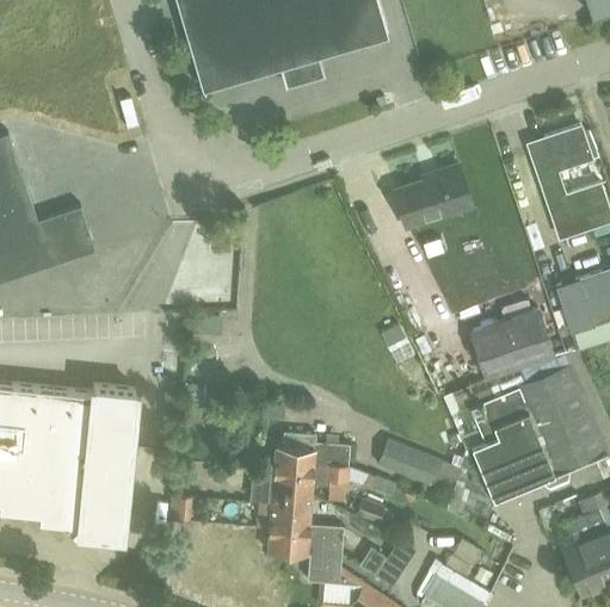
[(309,67),(308,61),(388,38),(376,0),(177,0),(204,92),(291,66),(294,72),(309,67)]
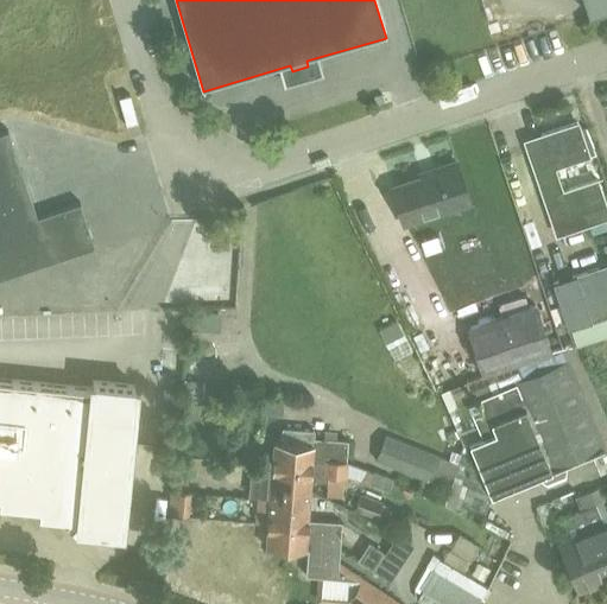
[(563,196),(552,164),(587,152),(579,127),(526,145),(552,224),(605,208),(598,184),(563,196)]
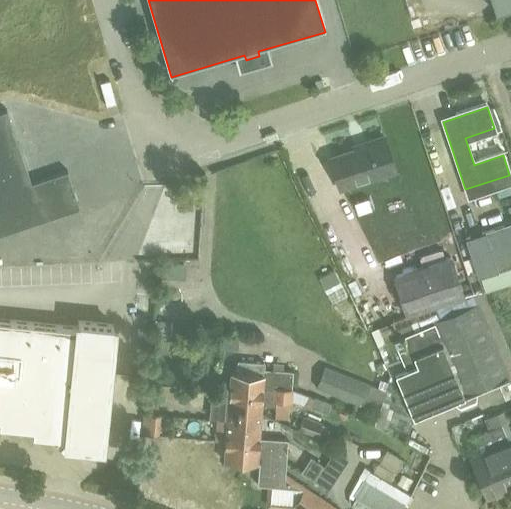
[(30,177),(8,113),(0,115),(0,237),(81,211),(69,174),(42,183),(39,174),(30,177)]
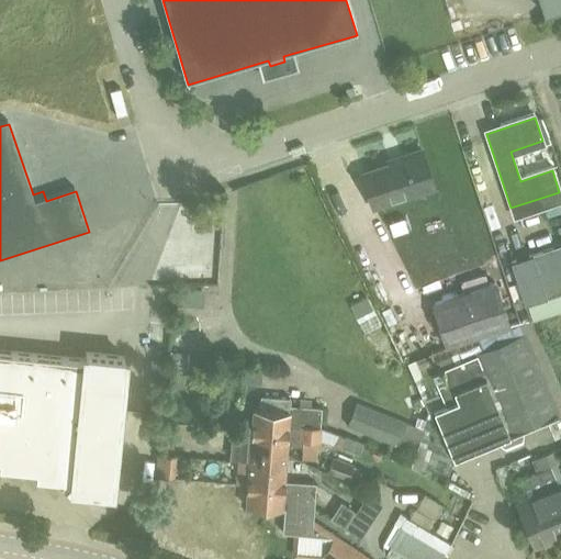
[(373,211),(433,191),(421,155),(402,161),(403,165),(362,179),(373,211)]
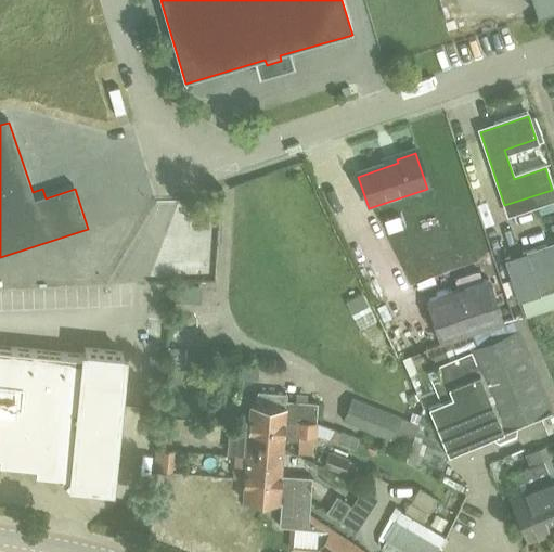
[(400,217),(385,222),(389,235),(404,230),(400,217)]
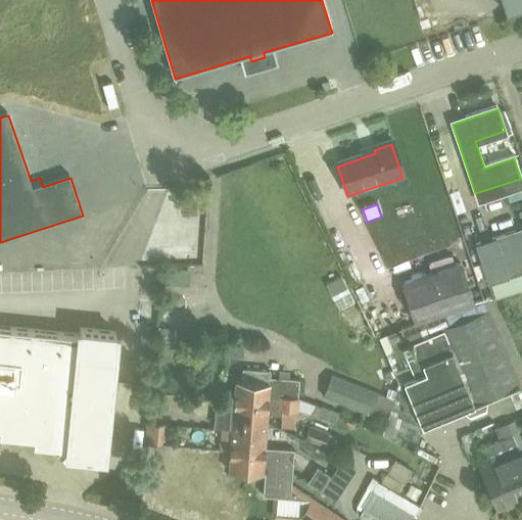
[(521,231),(476,247),(488,285),(490,285),(490,287),(521,277),(521,231)]
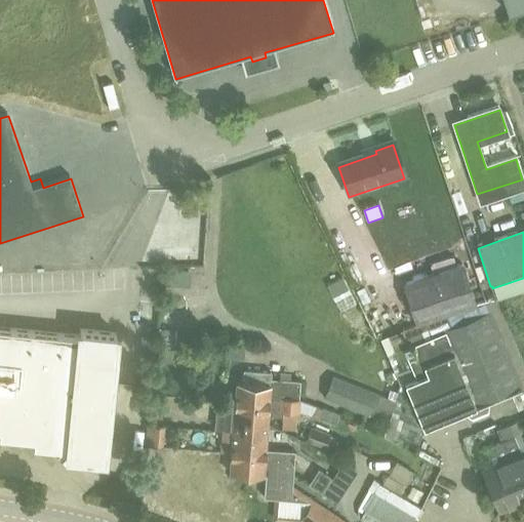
[(191,289),(192,274),(170,273),(169,288),(191,289)]
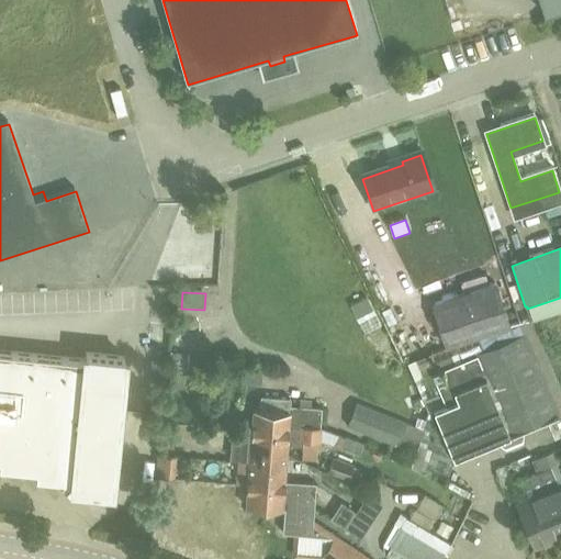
[(509,331),(508,328),(447,349),(447,350),(408,367),(429,416),(436,414),(457,461),(497,444),(506,451),(525,444),(526,433),(560,418),(560,390),(533,322),(509,331)]
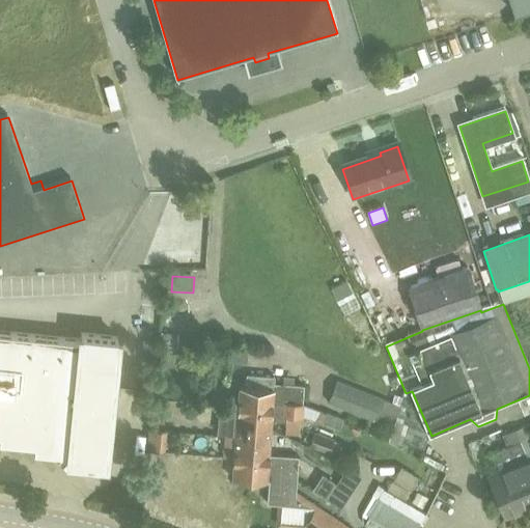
[(0,444),(35,448),(34,454),(70,457),(70,464),(107,468),(119,340),(82,336),(81,342),(0,334),(0,444)]
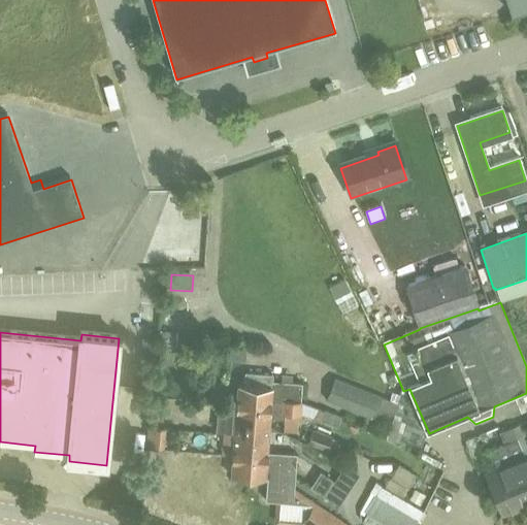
[(178,334),(162,333),(161,347),(177,348),(178,334)]
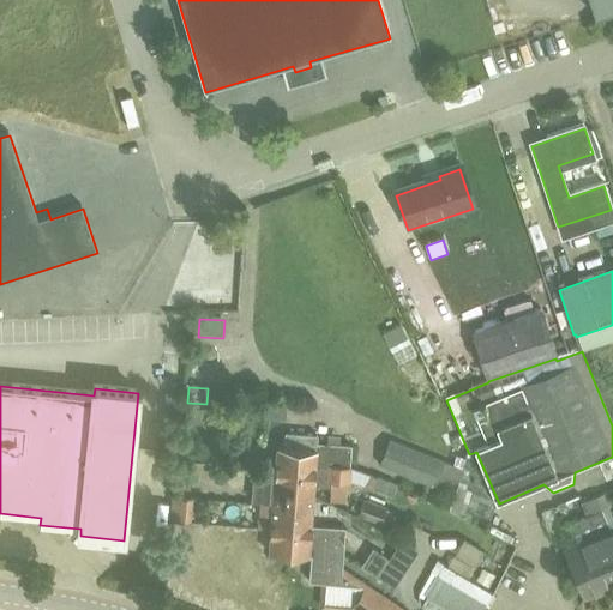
[(277,451),(276,473),(317,477),(318,470),(332,471),(332,470),(352,472),(353,448),(340,447),(340,442),(331,442),(331,447),(318,446),(318,439),(287,436),(286,451),(277,451)]
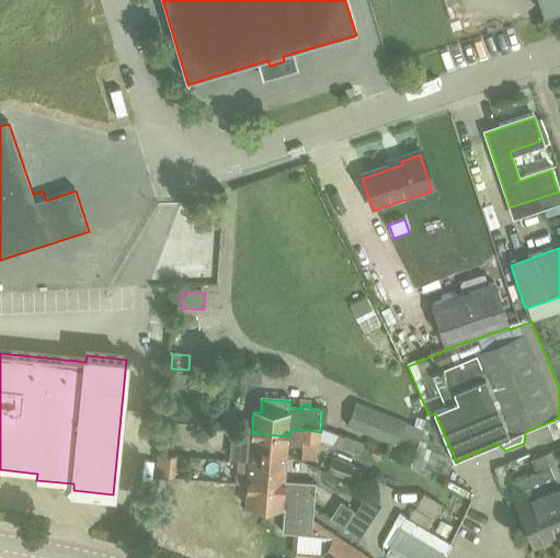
[(396,447),(406,423),(356,403),(346,429),(396,447)]
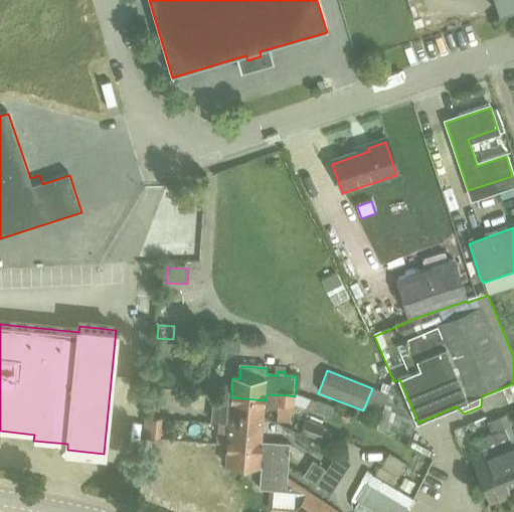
[(295,407),(295,396),(279,394),(279,395),(267,394),(266,400),(231,397),(229,427),(220,427),(220,428),(228,429),(244,430),(245,417),(265,418),(265,409),(278,411),(278,406),(295,407)]
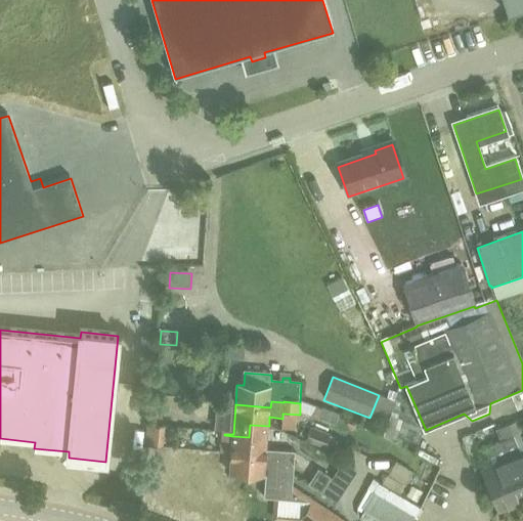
[(322,409),(318,408),(317,407),(313,418),(337,428),(341,417),(322,408),(322,409)]
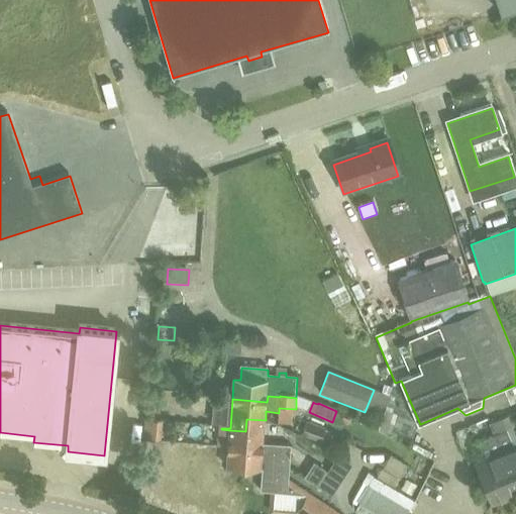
[(497,437),(515,483),(515,434),(509,418),(490,426),(495,437),(497,437)]
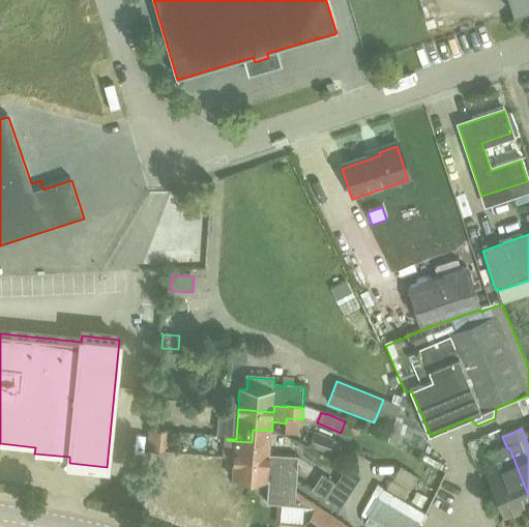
[(270,457),(272,431),(253,430),(252,442),(235,441),(227,440),(225,460),(233,460),(269,463),(269,470),(282,471),(298,472),(299,459),(270,457)]
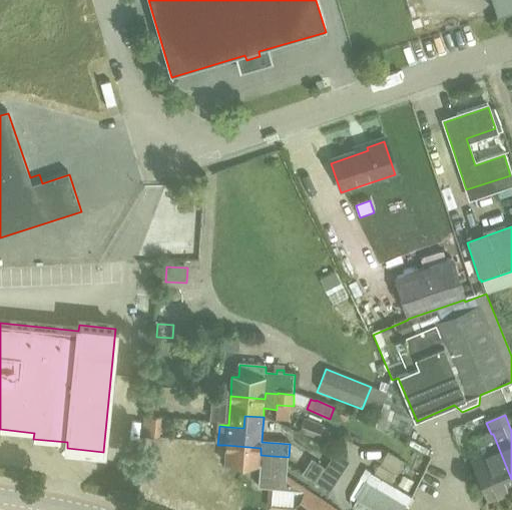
[(155,417),(151,437),(168,440),(172,420),(155,417)]
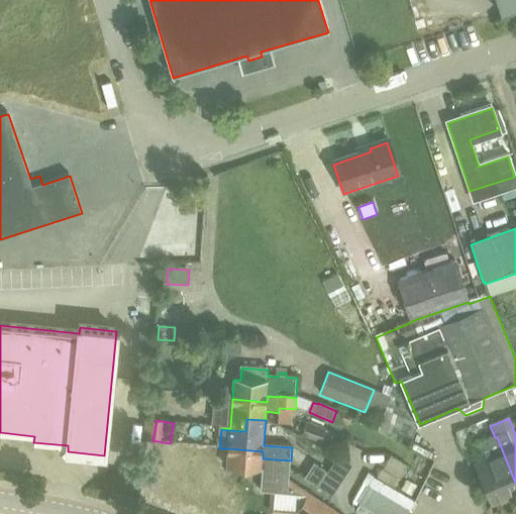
[(326,449),(327,446),(332,434),(326,431),(327,430),(308,423),(302,437),(319,444),(319,446),(326,449)]
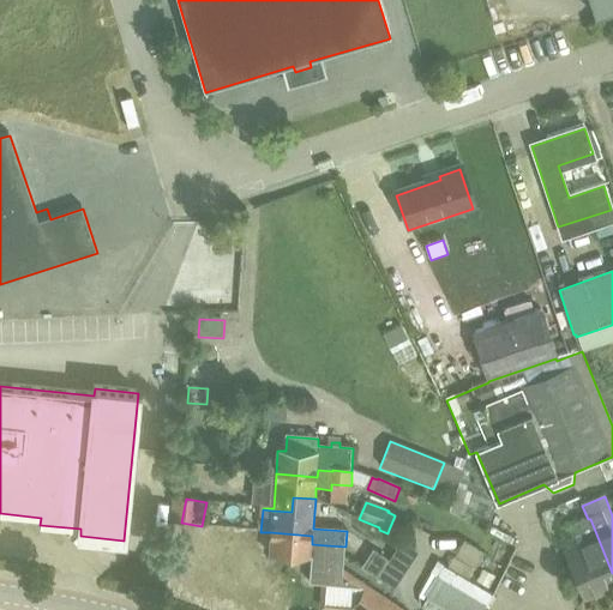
[(588,601),(612,590),(612,573),(590,519),(588,519),(576,524),(582,537),(576,539),(577,547),(568,551),(588,601)]
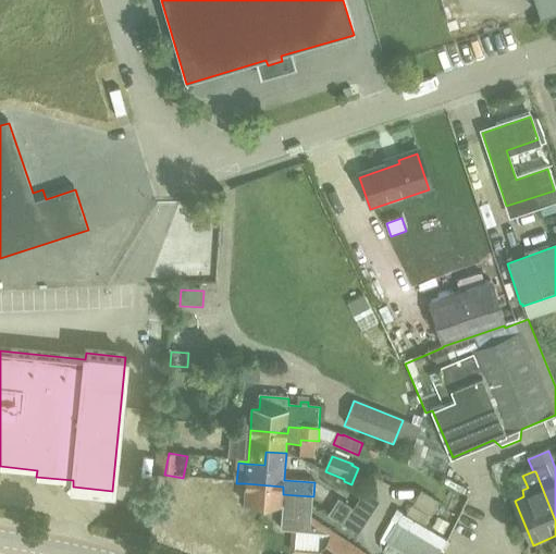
[(245,483),(244,505),(262,506),(267,509),(278,511),(282,507),(283,507),(281,531),(292,532),(291,553),(325,553),(340,536),(312,517),(313,496),(296,495),(283,494),(283,487),(245,483)]
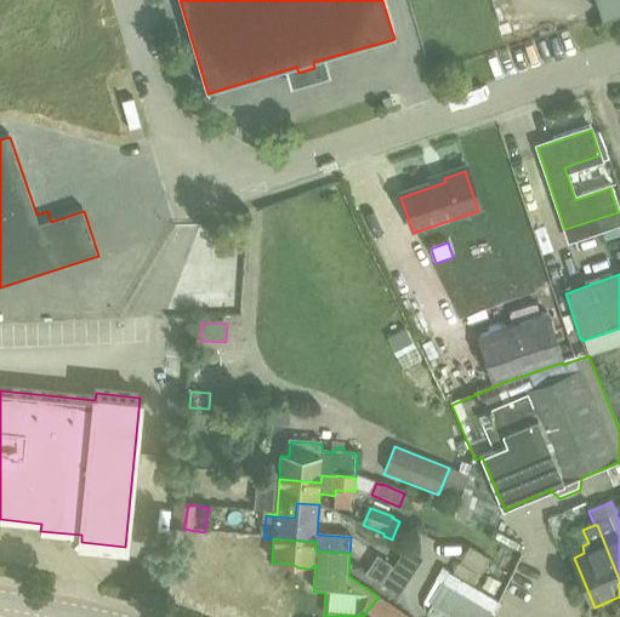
[(470,548),(461,564),(482,576),(491,560),(470,548)]
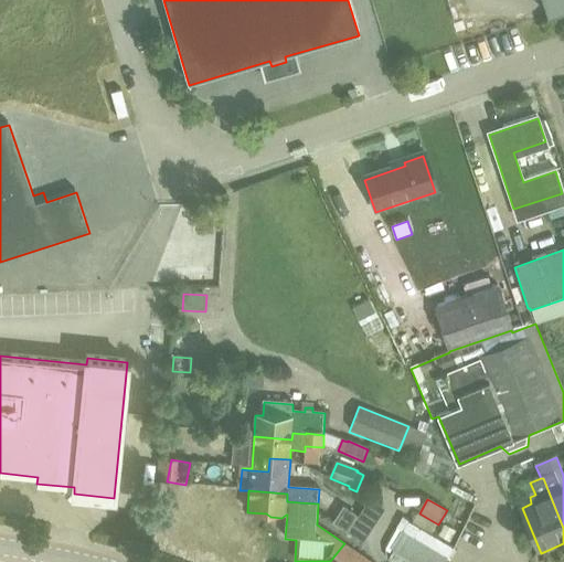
[(357,517),(343,508),(332,523),(347,532),(357,517)]
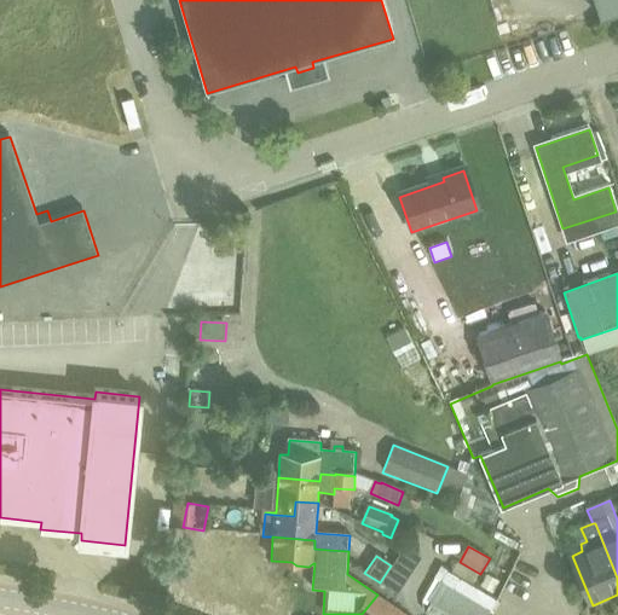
[(432,604),(426,613),(428,614),(492,614),(494,613),(491,610),(497,601),(495,599),(444,569),(438,580),(440,581),(428,602),(432,604)]
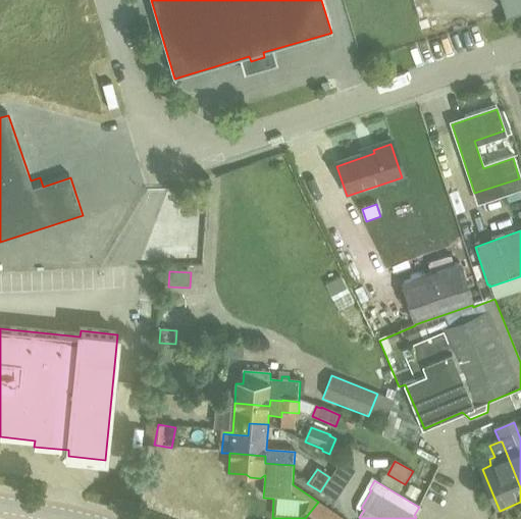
[(328,518),(333,512),(318,502),(305,518),(328,518)]
